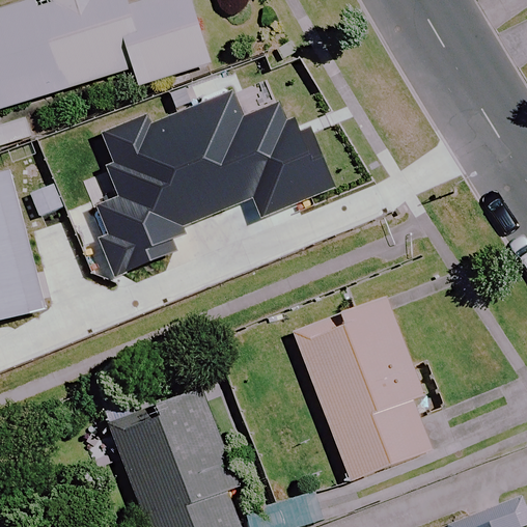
[(147,0),(128,6),(126,0),(32,0),(0,9),(0,108),(132,67),(138,85),(211,62),(190,0),(147,0)]
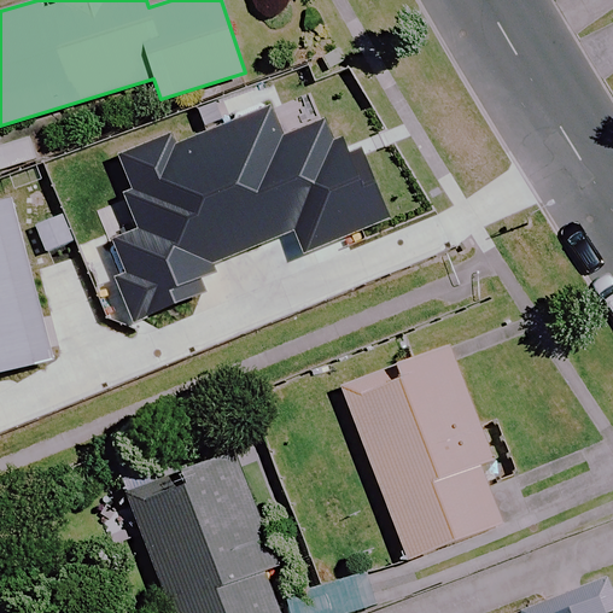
[(264,279),(266,266),(301,268),(305,220),(319,220),(322,163),(145,149),(136,255),(197,260),(196,274),(264,279)]
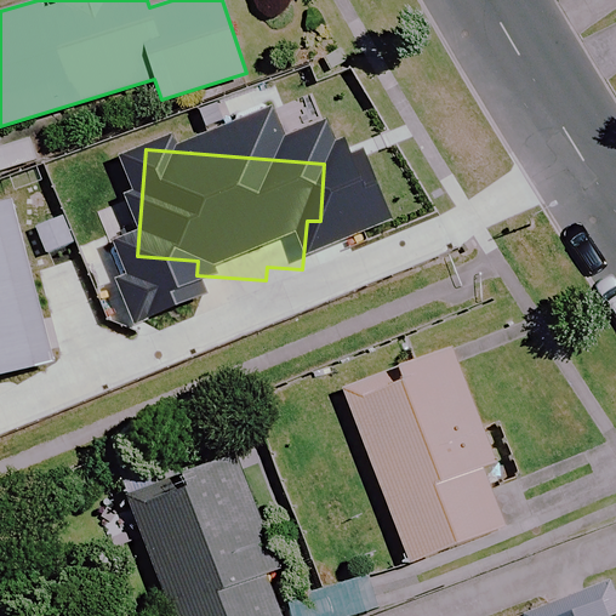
[(167,283),(75,275),(69,353),(161,360),(167,283)]
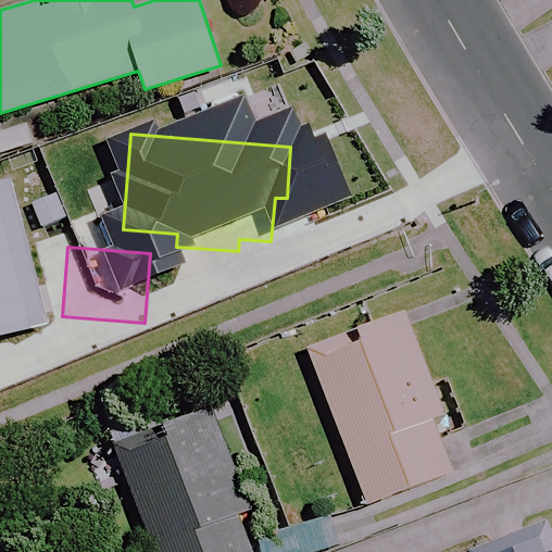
[(441,413),(403,313),(308,350),(366,503),(450,472),(429,418),(441,413)]
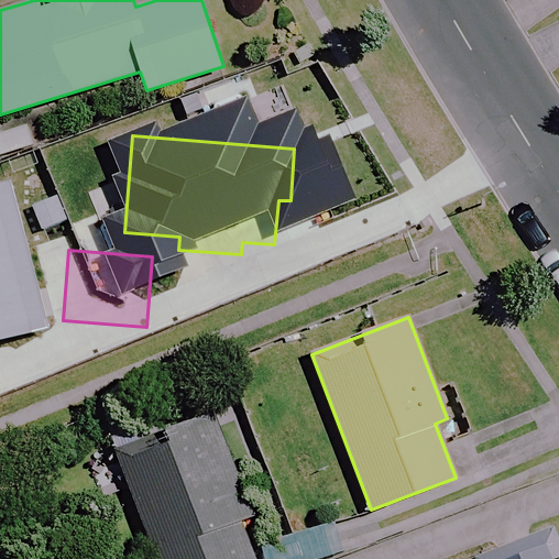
[(248,445),(231,398),(113,439),(155,558),(254,558),(218,456),(248,445)]
